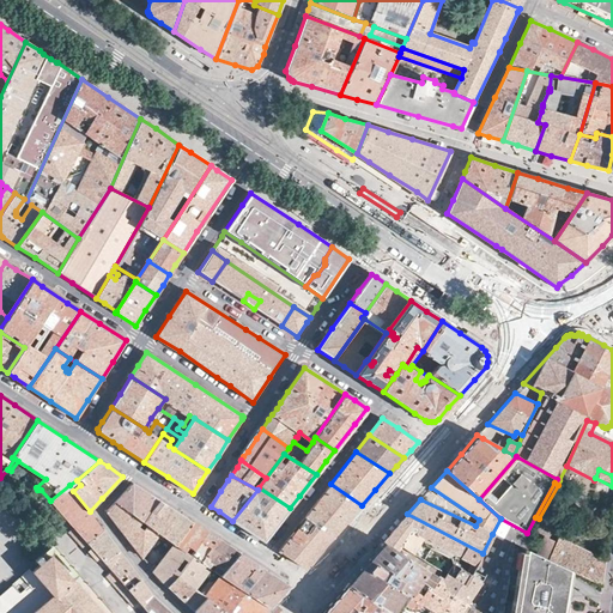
[(159,534),(175,545),(192,522),(158,499),(132,484),(105,511),(120,529),(143,558),(159,534)]
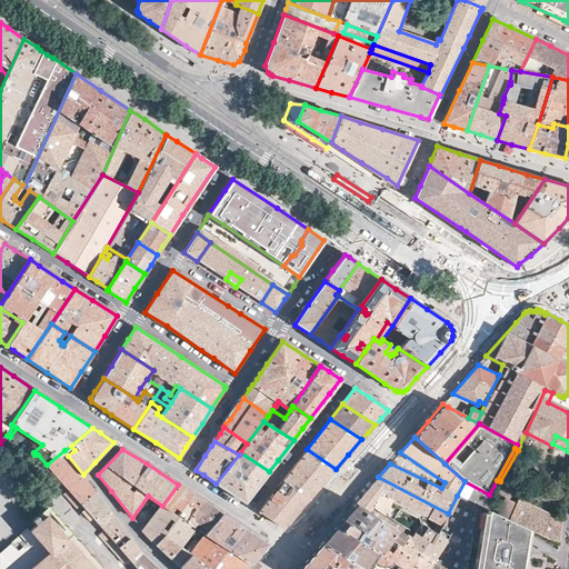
[(336,469),(307,449),(282,481),(309,498),(321,485),(336,469)]
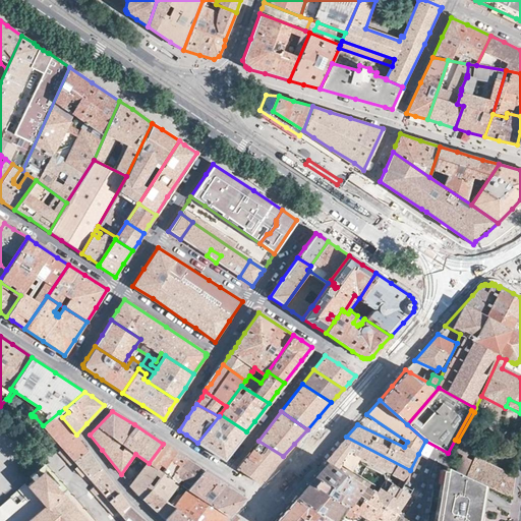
[(59,412),(43,425),(44,427),(68,455),(74,462),(88,452),(81,444),(75,435),(76,435),(62,417),(59,412)]
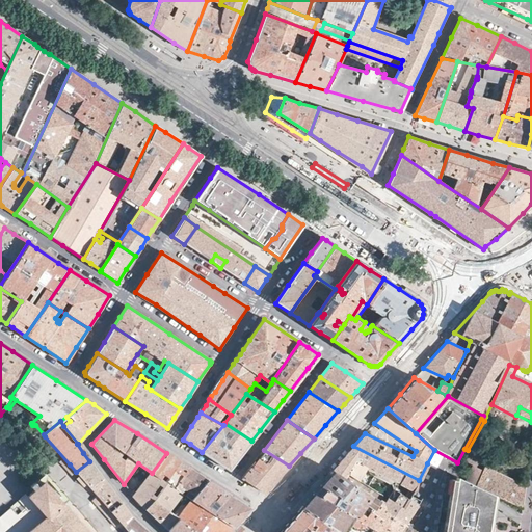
[(251,441),(224,423),(223,425),(202,452),(214,460),(230,470),(241,454),(251,441)]
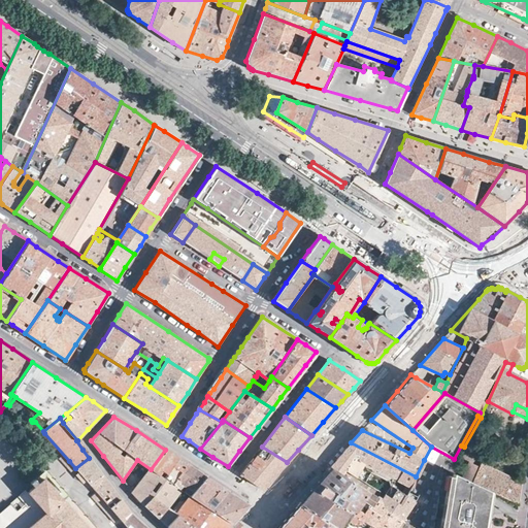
[(339,457),(330,467),(342,476),(345,471),(404,514),(401,519),(404,521),(414,500),(405,495),(416,476),(351,442),(339,457)]
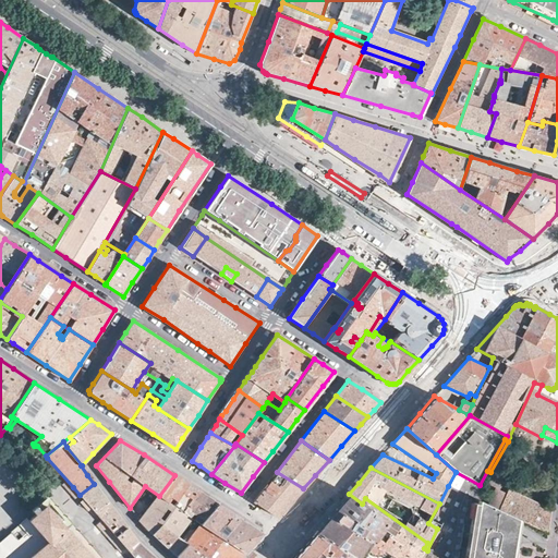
[(290,504),(303,488),(277,472),(254,502),(278,518),(290,504)]
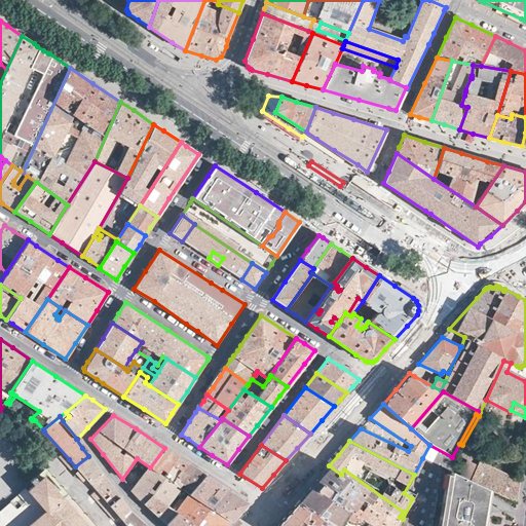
[(429,445),(422,458),(445,470),(452,457),(429,445)]
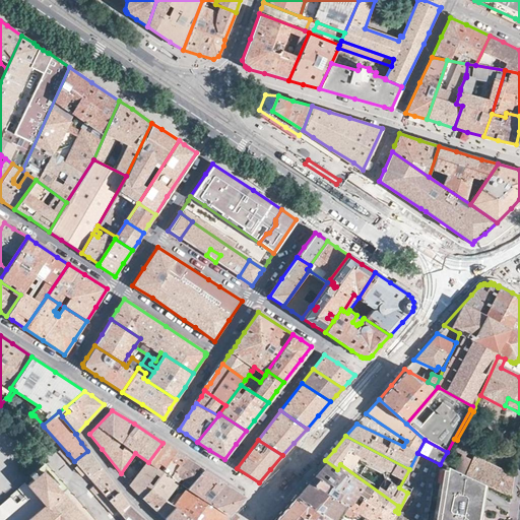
[(171,477),(186,457),(172,448),(163,443),(148,462),(171,477)]
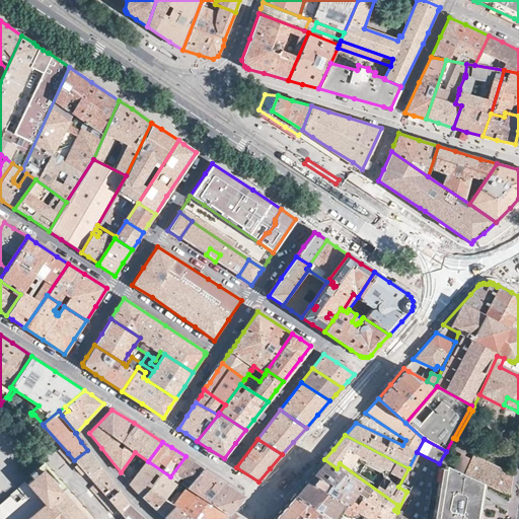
[(87,450),(74,460),(74,461),(82,469),(88,476),(100,467),(93,458),(87,450)]
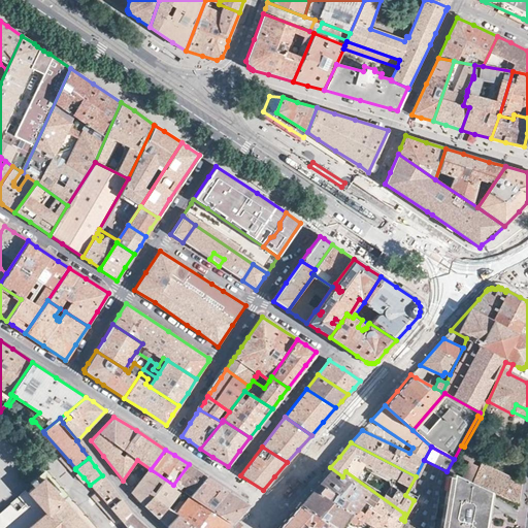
[(424,460),(416,476),(405,495),(414,500),(404,521),(415,527),(483,527),(484,525),(489,492),(483,489),(447,471),(424,460)]
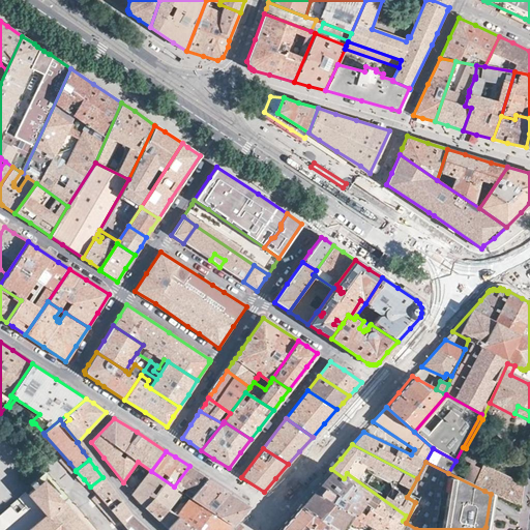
[(76,470),(69,463),(66,466),(74,473),(76,471),(76,470)]
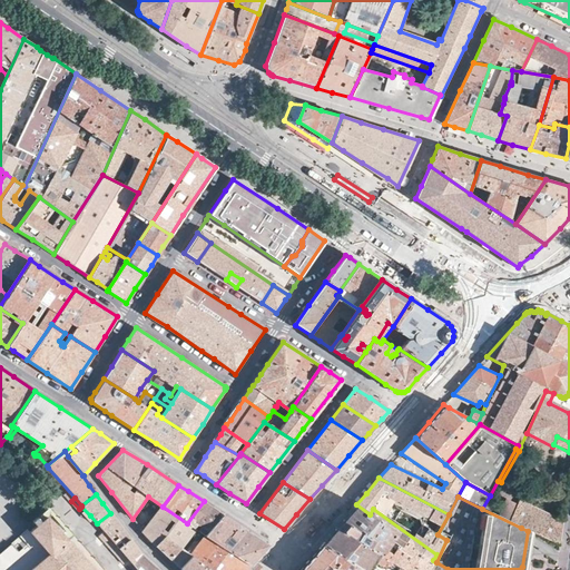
[(212,507),(204,501),(187,523),(195,529),(205,536),(224,514),(212,507)]
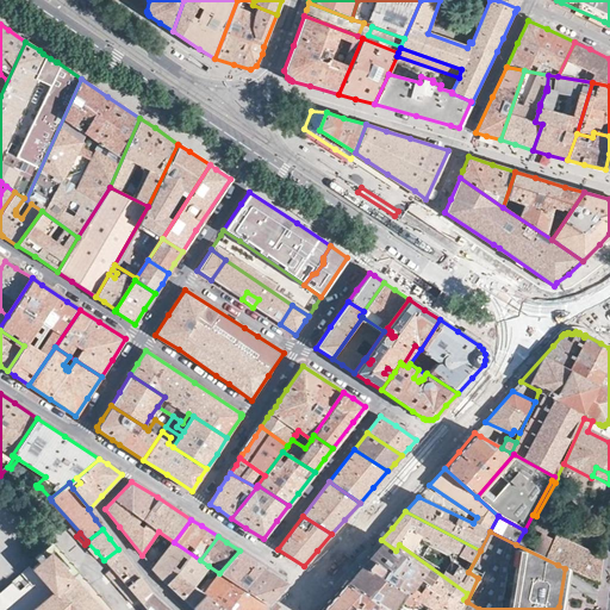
[(363,561),(343,583),(384,609),(385,609),(456,609),(464,599),(396,551),(381,540),(363,561)]
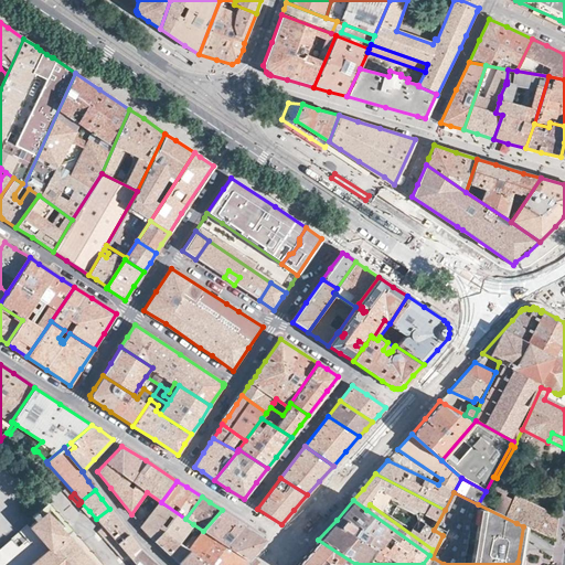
[(193,524),(185,519),(161,502),(141,528),(146,532),(153,541),(163,530),(180,542),(193,524)]
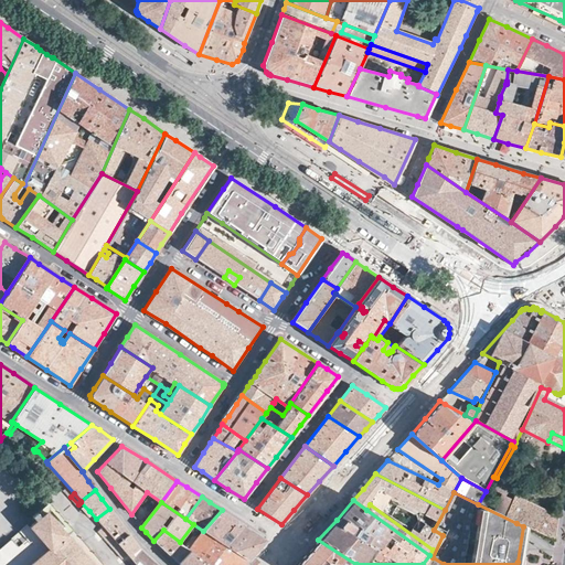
[(516,523),(523,526),(555,542),(558,519),(526,503),(516,523)]
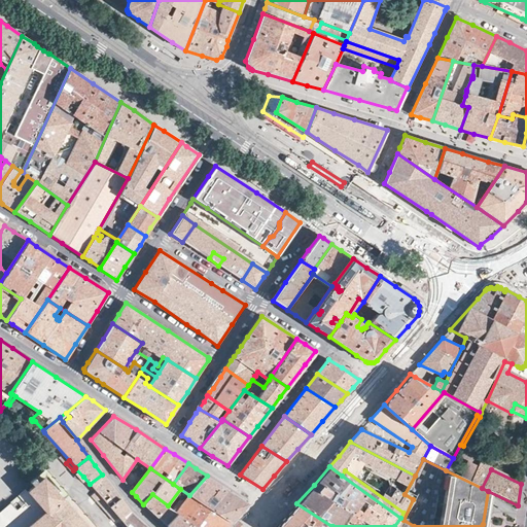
[(345,470),(342,476),(400,518),(403,513),(345,470)]
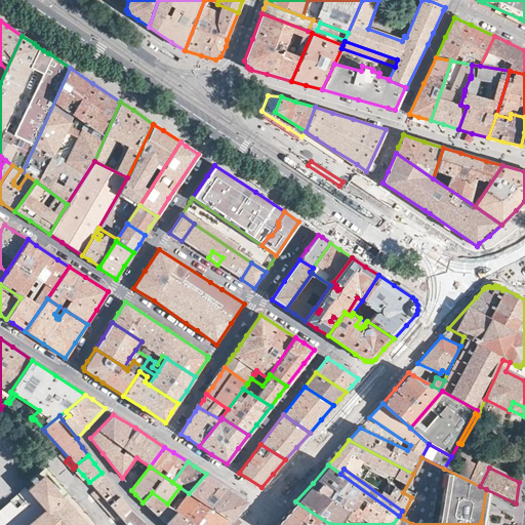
[(102,473),(89,482),(92,486),(109,505),(120,497),(110,484),(102,473)]
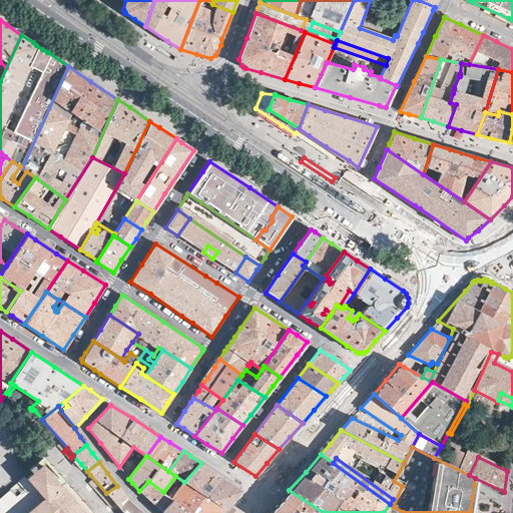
[(241,491),(215,473),(207,467),(201,463),(184,482),(225,509),(233,500),(241,491)]
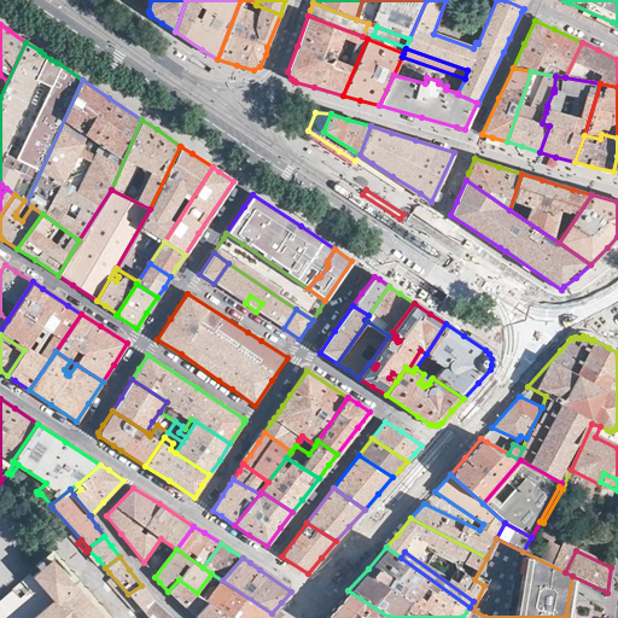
[(105,567),(98,559),(94,561),(106,575),(109,572),(105,567)]
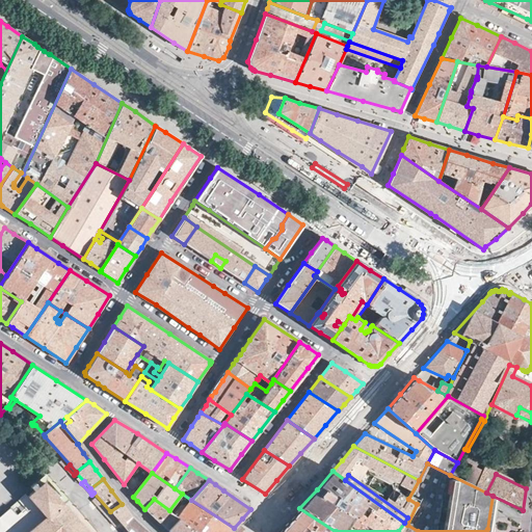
[(87,531),(82,526),(44,482),(0,519),(0,531),(16,520),(17,520),(26,512),(29,515),(38,508),(46,517),(28,531),(87,531)]
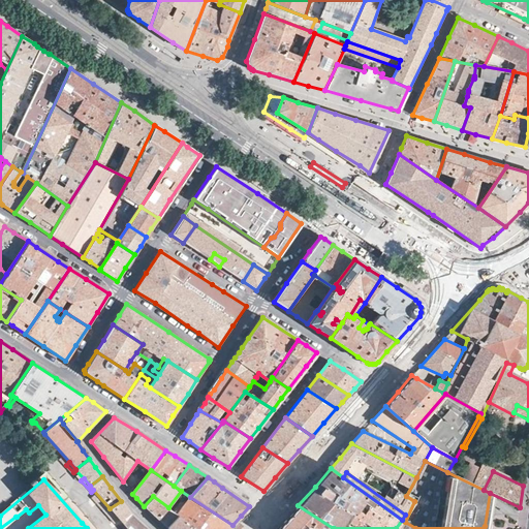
[(177,514),(168,507),(153,496),(144,506),(153,515),(166,527),(177,514)]
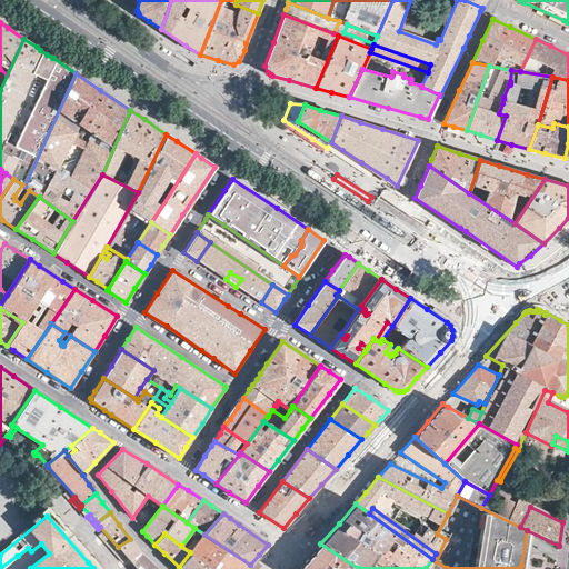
[(246,568),(250,565),(205,535),(190,552),(211,568),(246,568)]
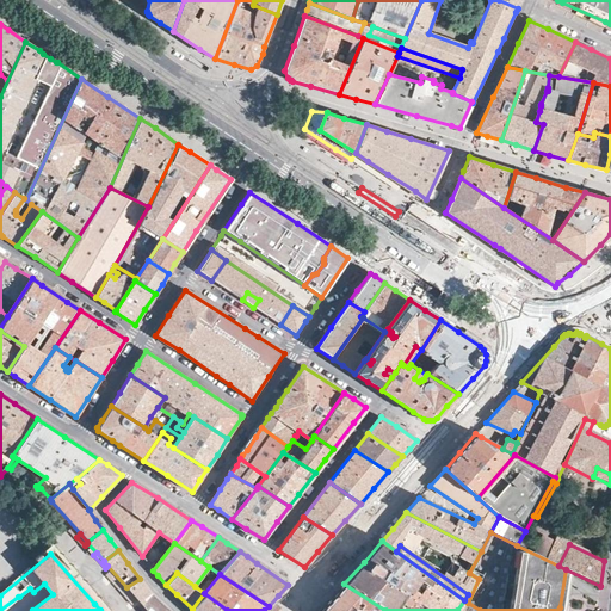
[(127,587),(141,604),(150,594),(144,586),(140,579),(127,587)]
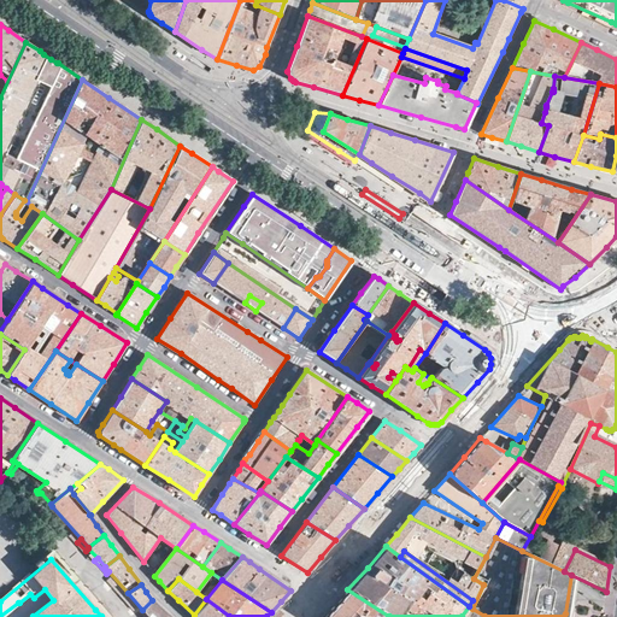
[(387,616),(388,616),(347,589),(334,606),(323,616),(387,616)]
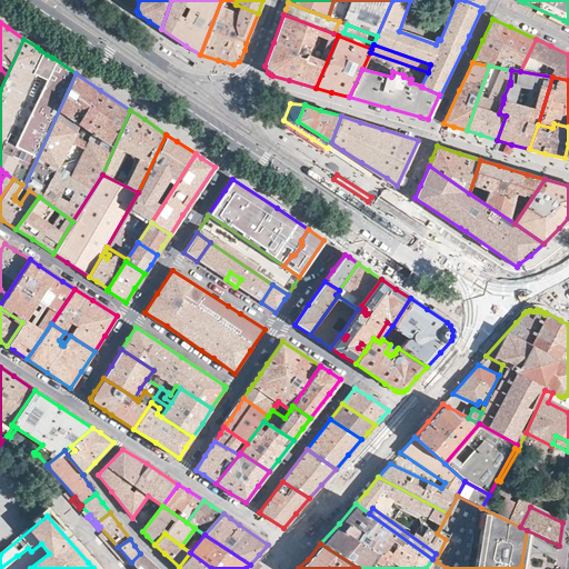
[(211,568),(190,552),(179,567),(181,568),(211,568)]
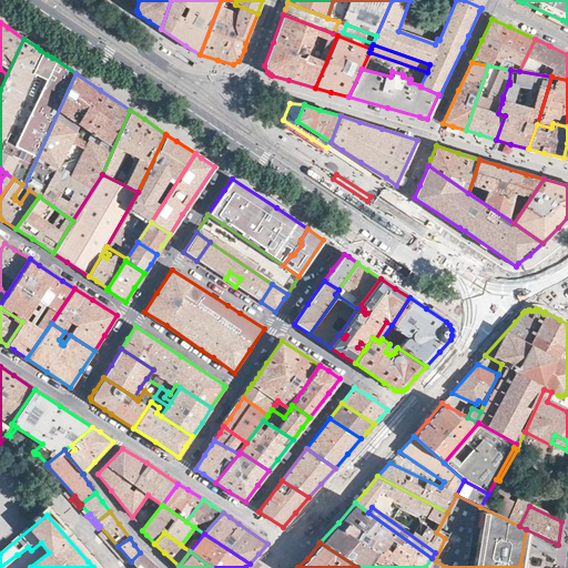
[(156,567),(148,559),(140,553),(131,561),(137,567),(156,567)]
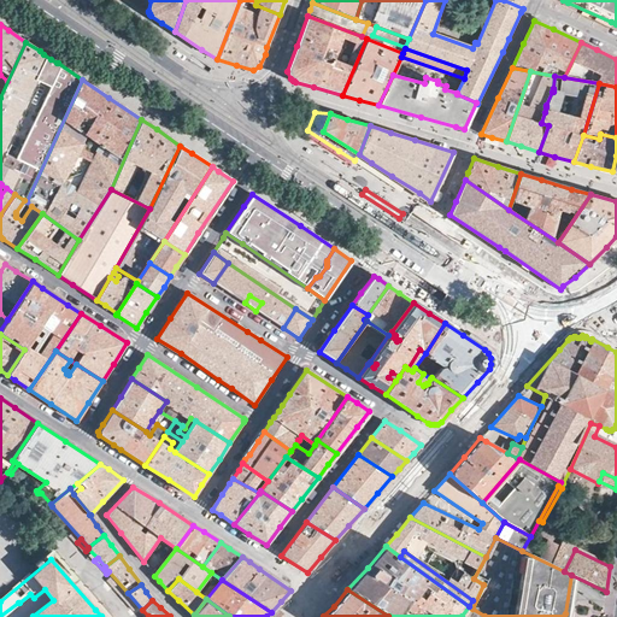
[(469,606),(462,616),(485,616),(472,609),(469,606)]
